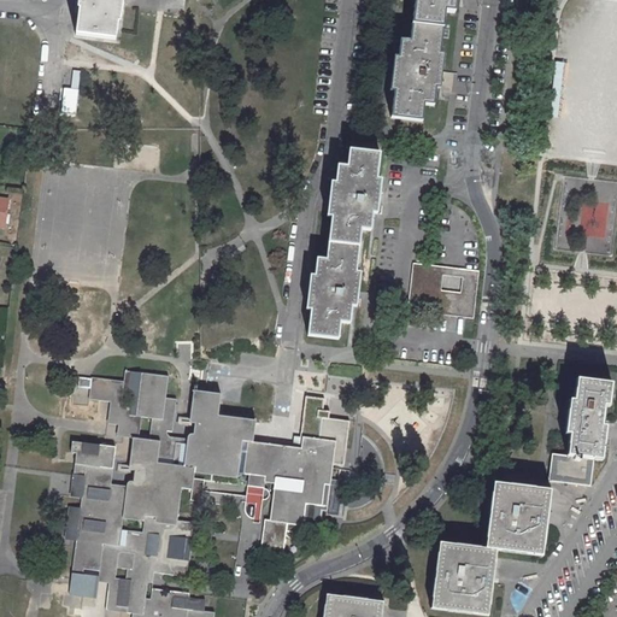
[(78,11),(76,36),(115,41),(117,24),(119,25),(122,0),(77,0),(77,11),(78,11)]
